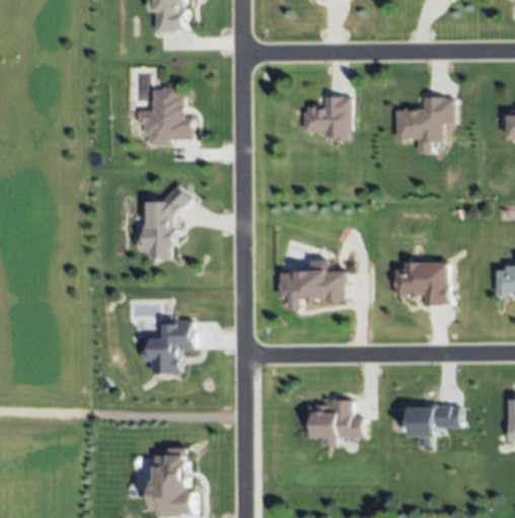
[(185,31),(184,0),(147,0),(147,12),(155,12),(155,31),(185,31)]
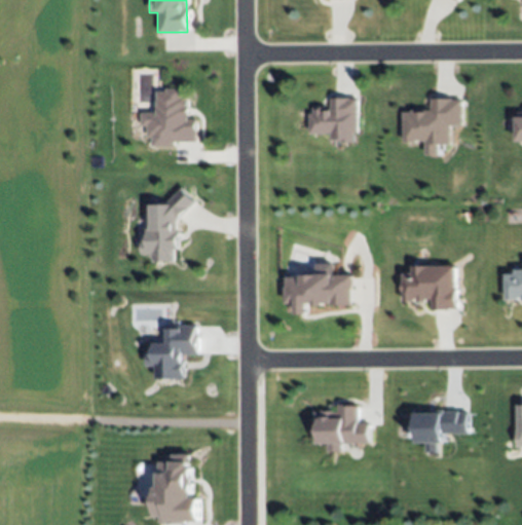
[(193,142),(193,119),(185,119),(185,99),(179,99),(179,89),(153,90),(153,113),(138,113),(138,126),(144,126),(144,138),(149,138),(149,147),(172,147),(172,142),(193,142)]
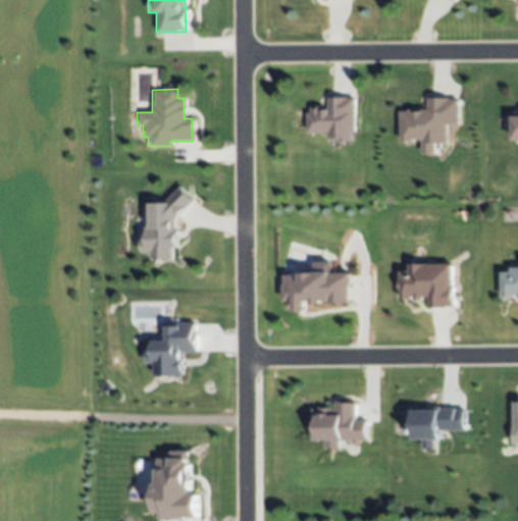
[(352,98),(324,98),(324,108),(305,108),(305,133),(325,133),(325,141),(348,141),(348,133),(352,133),(352,98)]
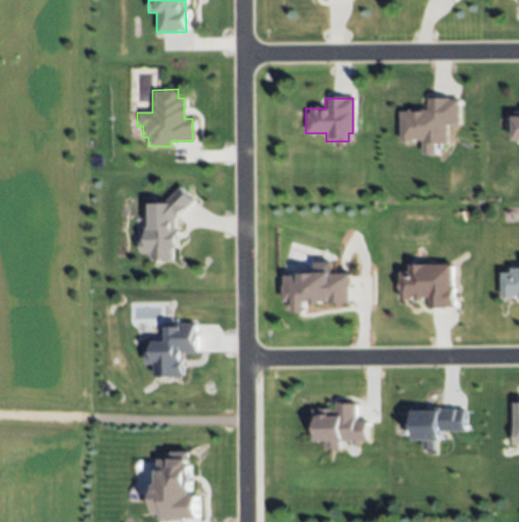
[(398,141),(420,141),(420,153),(433,153),(433,143),(445,143),(444,125),(457,125),(457,98),(426,98),(426,109),(398,110),(398,141)]
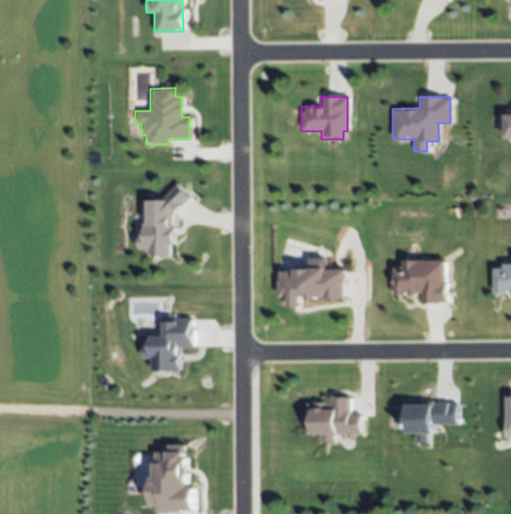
[(146,200),(145,223),(141,228),(141,234),(136,239),(135,248),(146,248),(146,255),(167,255),(167,246),(171,242),(171,215),(188,197),(174,183),(158,200),(146,200)]
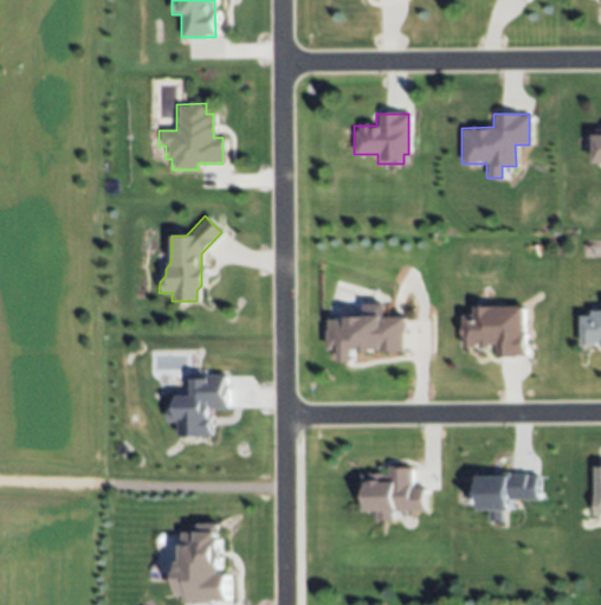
[(402,352),(402,317),(380,316),(380,304),(360,303),(360,317),(325,317),(324,349),(337,351),(337,362),(351,362),(351,351),(402,352)]
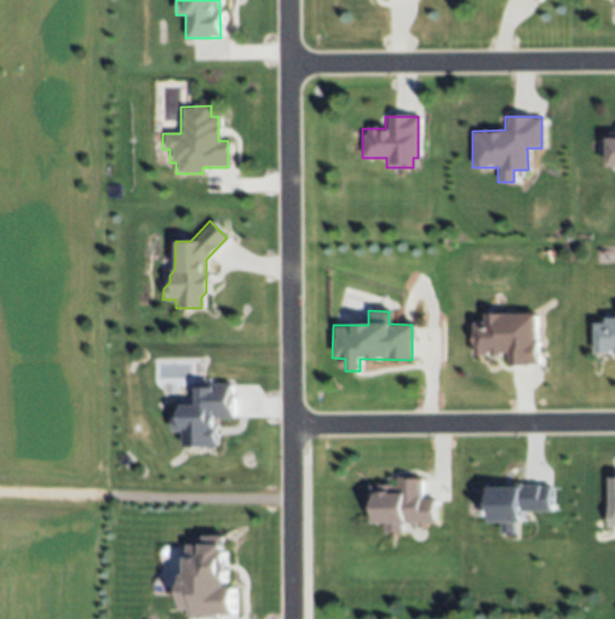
[(536,365),(534,313),(483,314),(483,322),(472,322),(472,355),(506,354),(506,365),(536,365)]
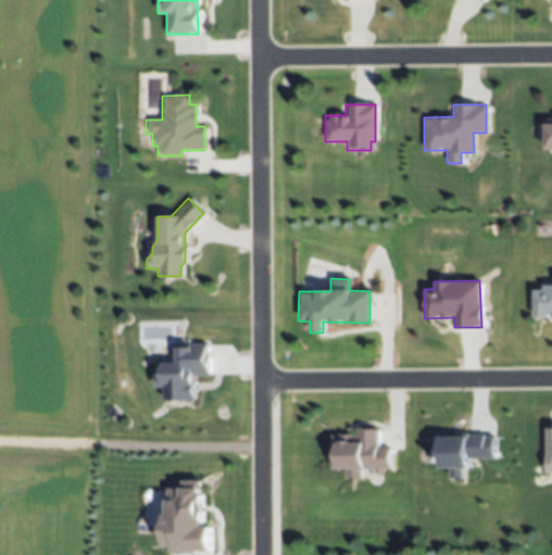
[(551,285),(541,285),(541,289),(531,290),(532,317),(551,316),(551,285)]
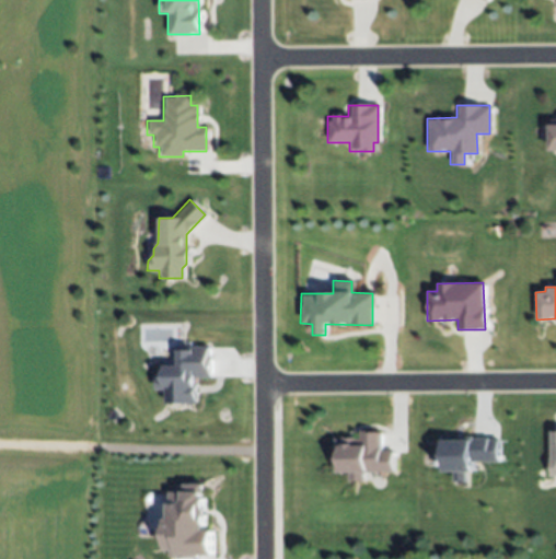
[(193,404),(193,377),(207,377),(207,347),(175,347),(175,365),(160,365),(160,404),(193,404)]
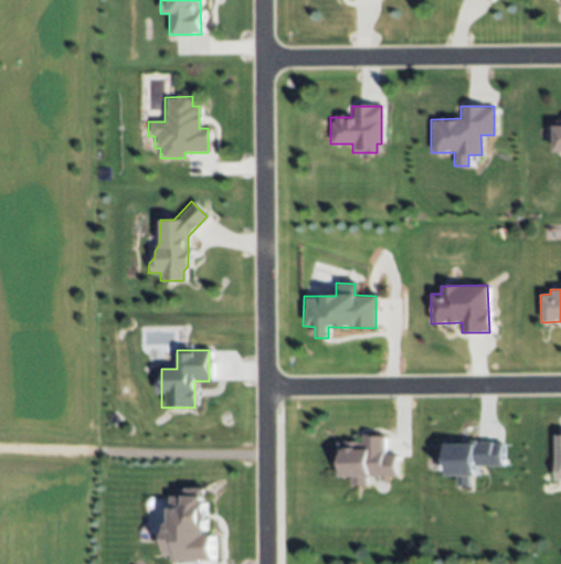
[(363,476),(393,476),(393,455),(382,455),(382,435),(361,435),(361,442),(336,442),(336,477),(349,477),(349,486),(363,486),(363,476)]
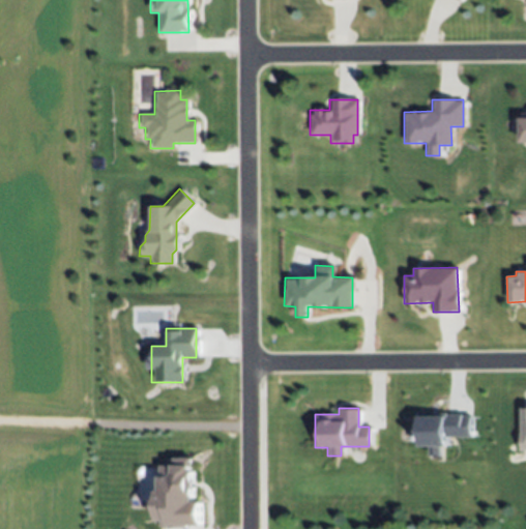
[(469,413),(416,414),(417,446),(427,446),(427,456),(438,456),(438,446),(444,446),(444,437),(469,437),(469,413)]
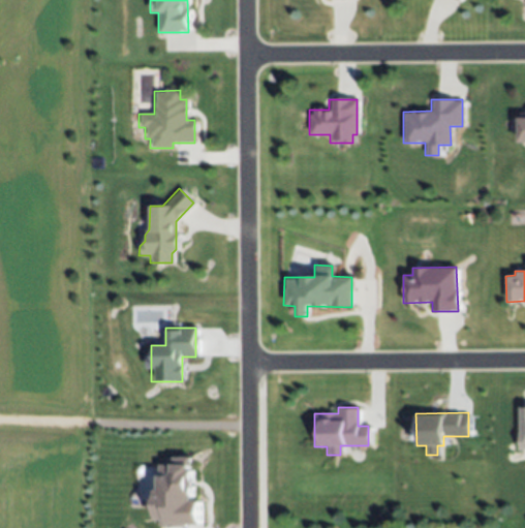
[(198,524),(198,501),(191,501),(191,458),(170,458),(170,465),(155,465),(155,520),(164,520),(164,525),(198,524)]
